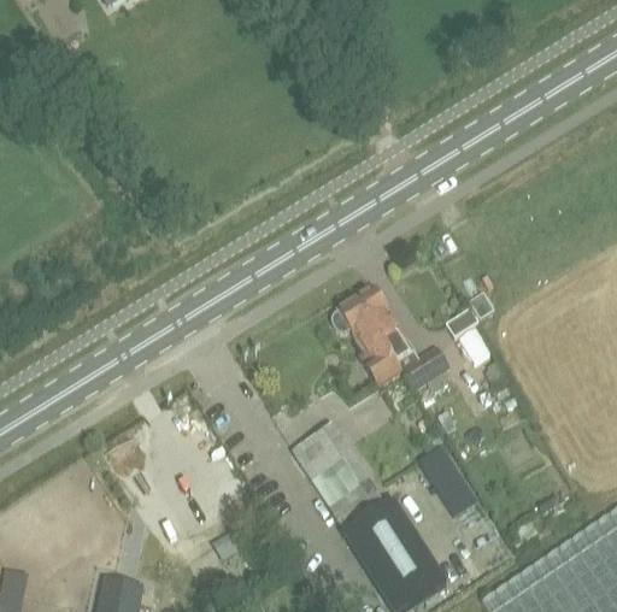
[(415,353),(372,288),(354,299),(403,374),(401,374),(413,392),(450,369),(438,348),(401,371),(398,364),(415,353)]
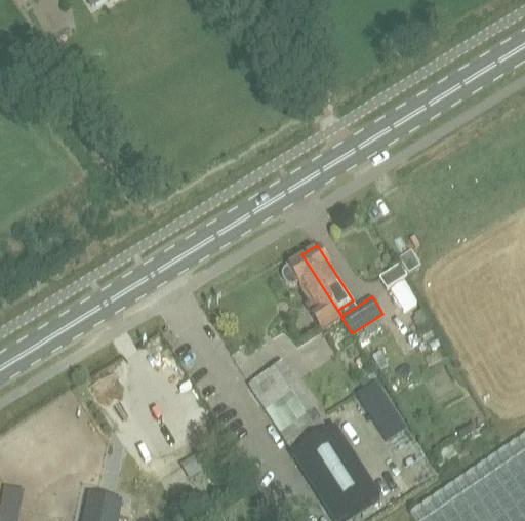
[(418,265),(409,250),(399,257),(408,272),(418,265)]
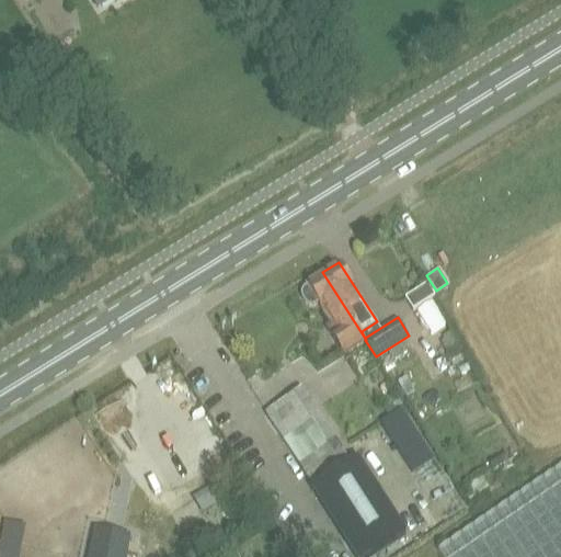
[(366,340),(322,272),(306,282),(332,322),(331,322),(335,330),(331,333),(344,353),(365,340),(366,340)]
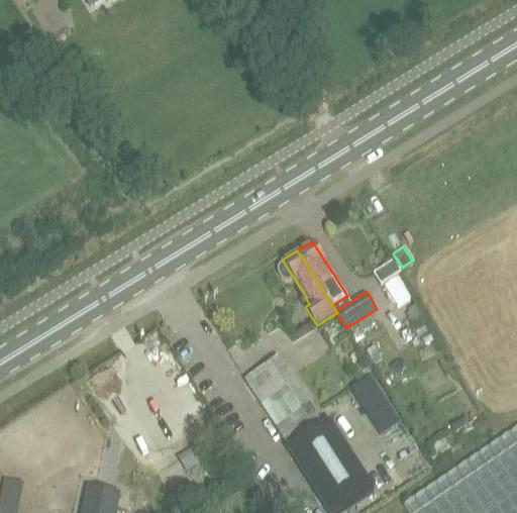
[(400,270),(394,260),(374,272),(381,283),(400,270)]
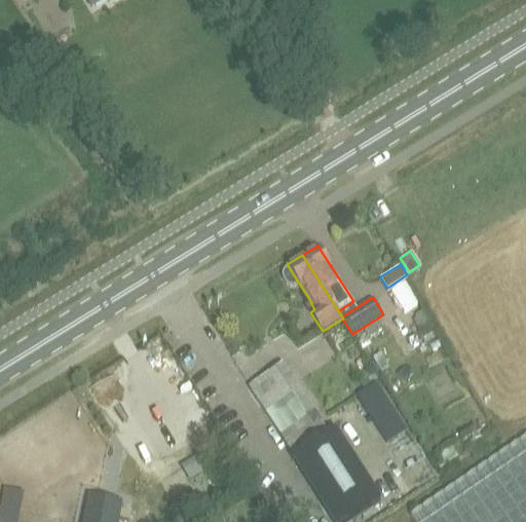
[(450,393),(435,394),(431,358),(407,359),(412,430),(452,427),(450,393)]
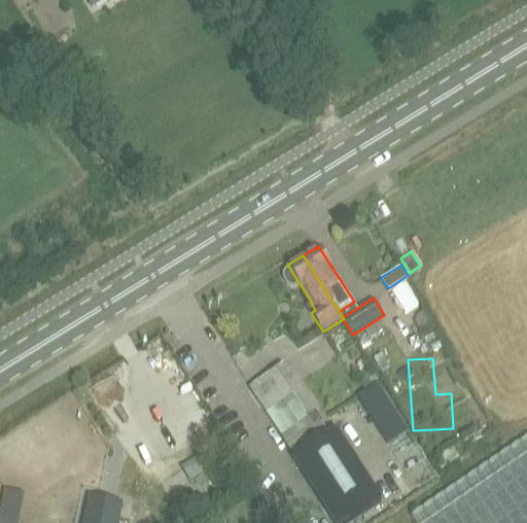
[(327,430),(283,363),(250,385),(293,452),(327,430)]
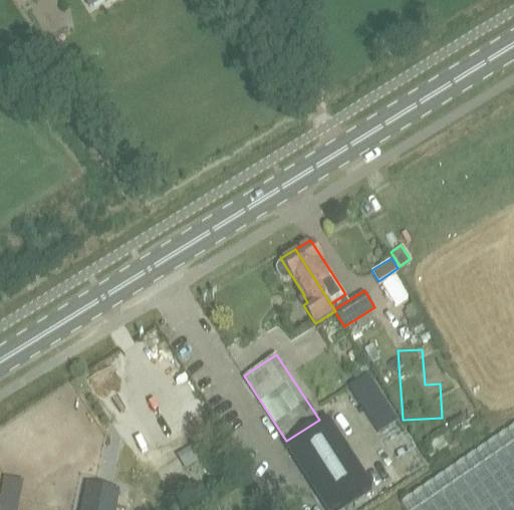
[(366,415),(383,409),(377,394),(360,400),(366,415)]
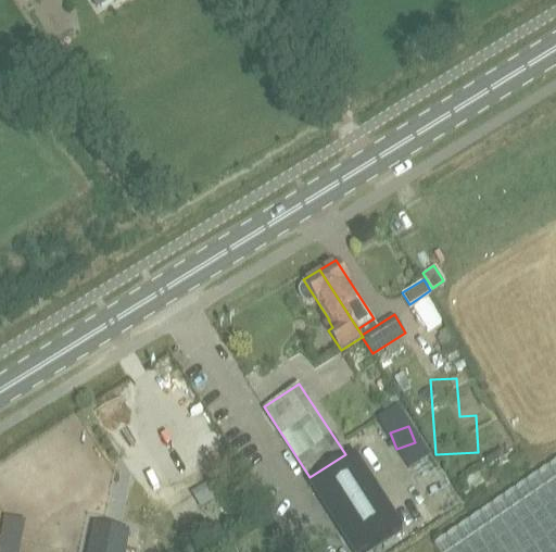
[(353,452),(307,481),(352,551),(364,551),(402,528),(353,452)]
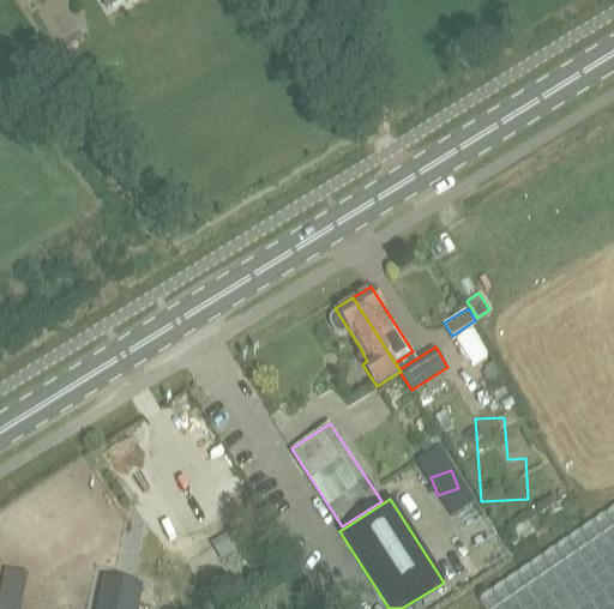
[(613,608),(613,504),(479,595),(488,608),(613,608)]
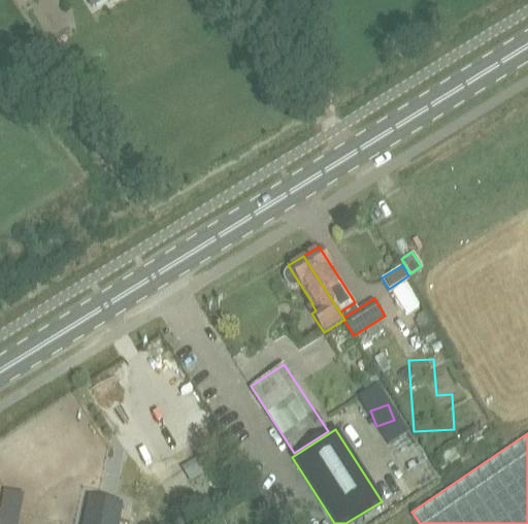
[(192,483),(206,476),(201,465),(187,472),(192,483)]
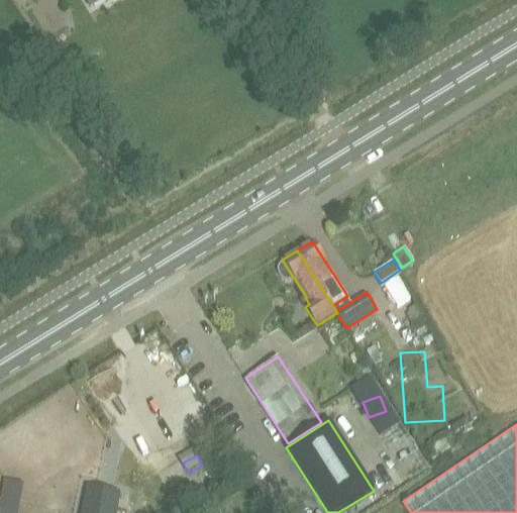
[(114,512),(119,492),(87,485),(81,512),(114,512)]
